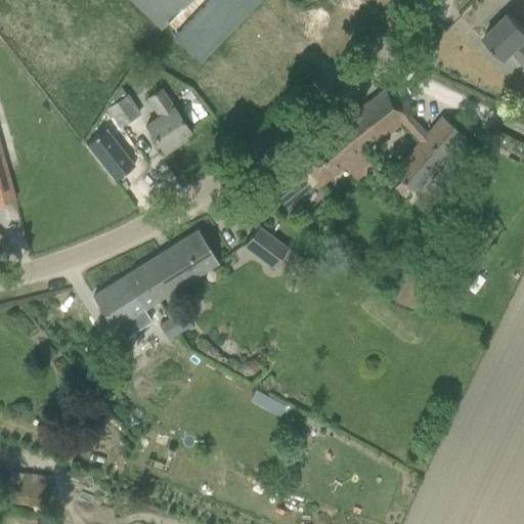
[(131,0),(161,28),(167,20),(175,29),(170,35),(187,51),(211,27),(221,37),(255,0),(131,0)]
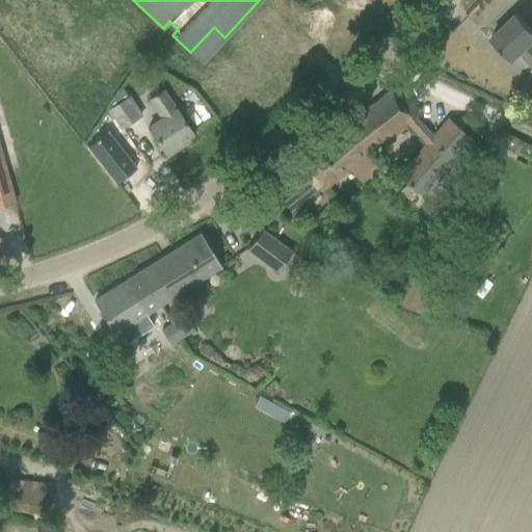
[(531,42),(531,40),(531,31),(515,15),(489,40),(510,61),(519,53),(531,65),(531,42)]
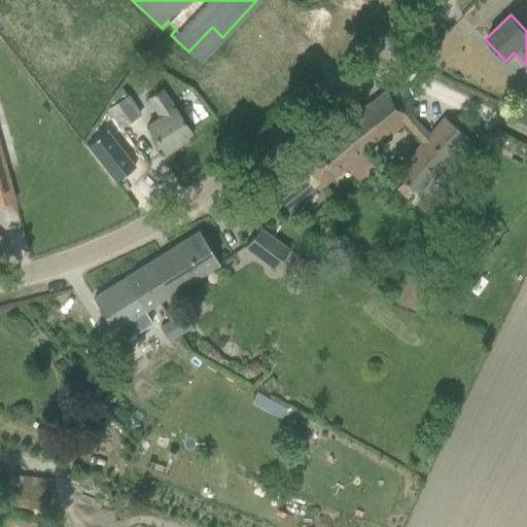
[(383,140),(415,114),(389,86),(299,160),(320,186),(345,166),(355,178),(374,163),(363,151),(381,137),(383,140)]
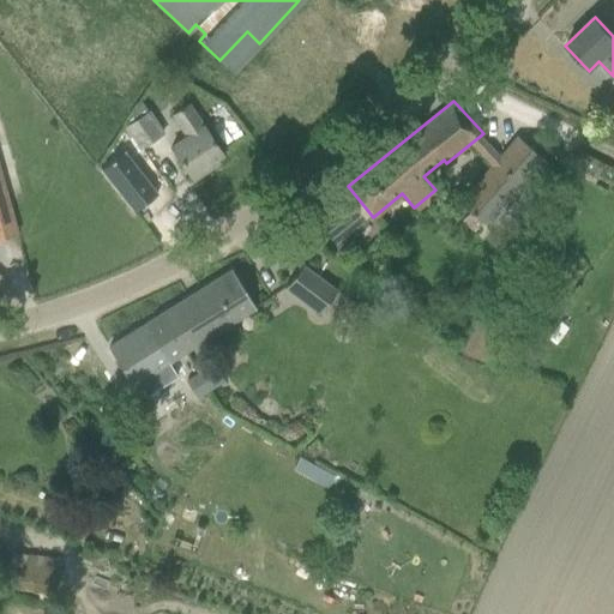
[(125,127),(139,149),(162,133),(148,112),(125,127)]
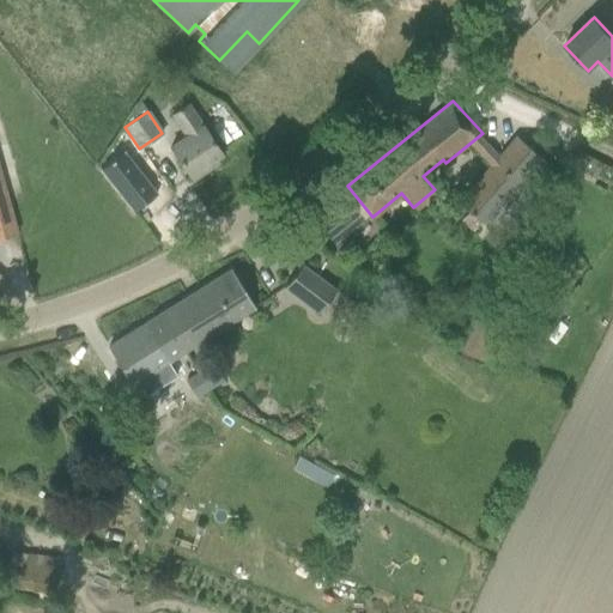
[(207,115),(151,157),(175,189),(194,176),(195,177),(206,169),(205,168),(224,153),(213,140),(222,134),(207,115)]
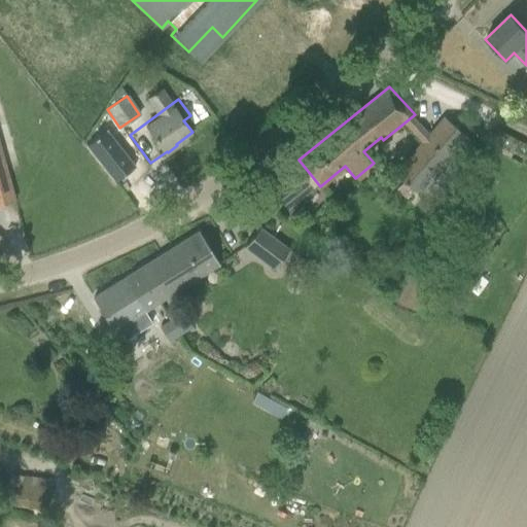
[(414,194),(464,136),(444,118),(428,136),(393,175),(402,183),(396,190),(406,199),(412,191),(414,194)]
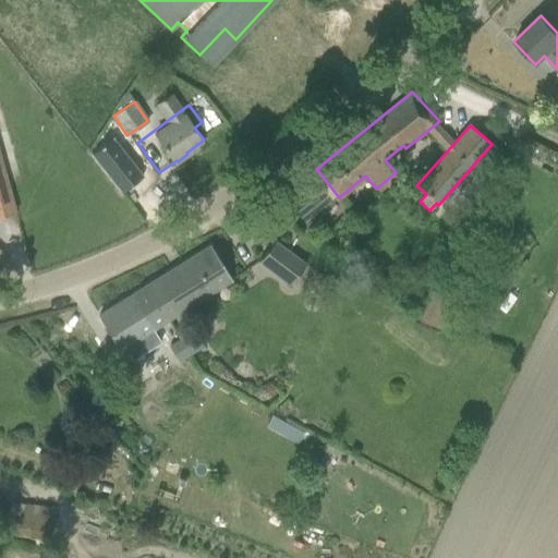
[(8,189),(0,190),(0,217),(14,214),(8,189)]
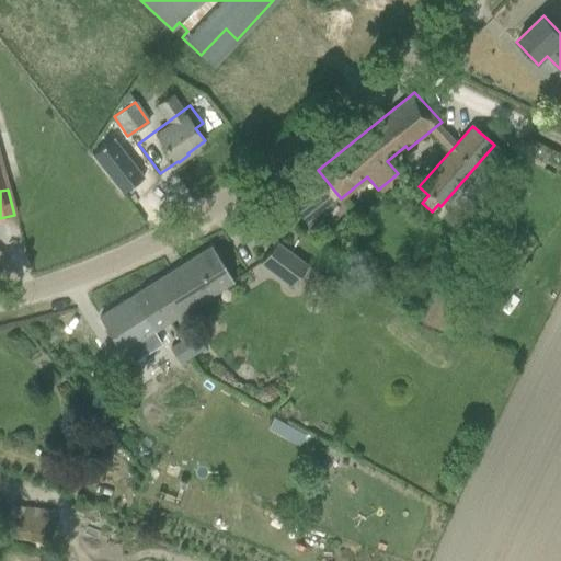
[(260,263),(292,286),(307,266),(275,242),(260,263)]
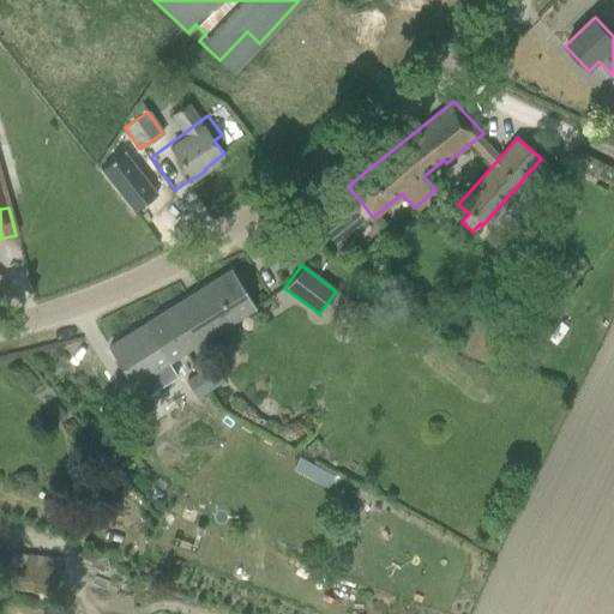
[(233,270),(162,313),(186,350),(257,307),(246,290),(233,270)]
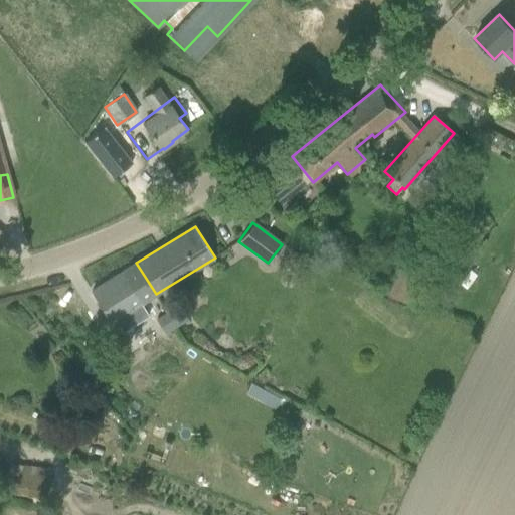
[(136,263),(91,291),(102,308),(112,322),(156,294),(136,263)]
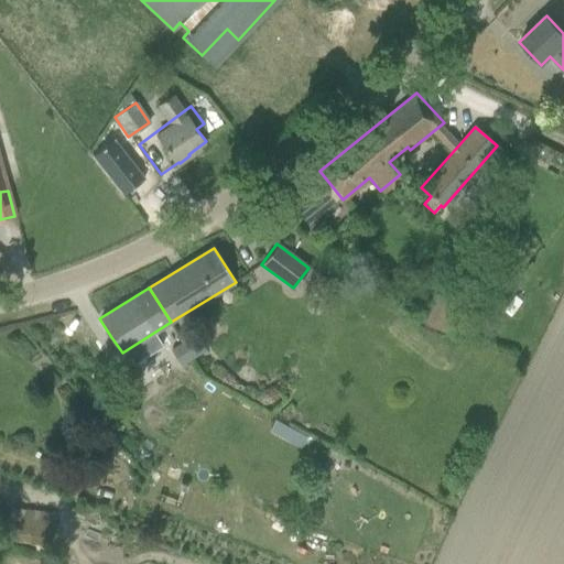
[(206,349),(197,334),(183,343),(192,357),(206,349)]
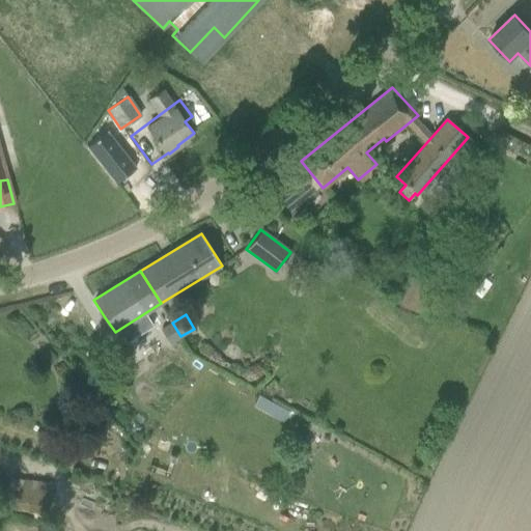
[(180,336),(172,323),(162,329),(170,342),(180,336)]
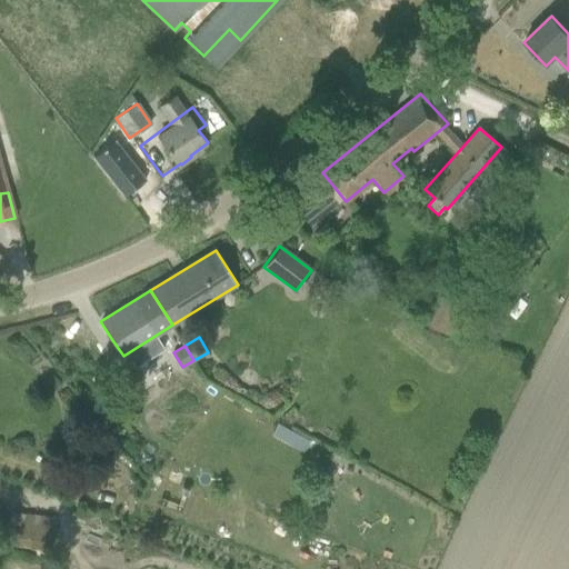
[(277,423),(271,435),(303,452),(309,441),(277,423)]
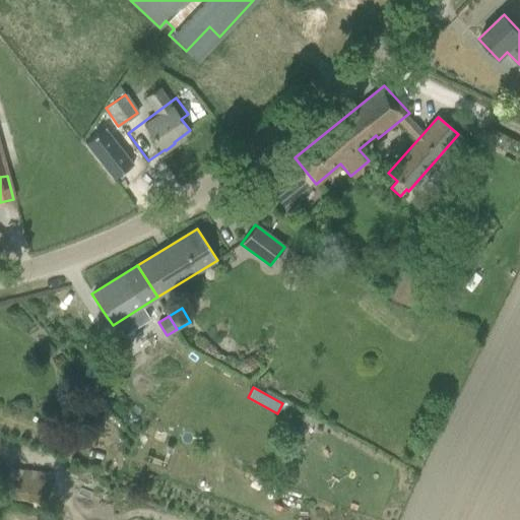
[(297,417),(287,425),(298,438),(307,432),(297,417)]
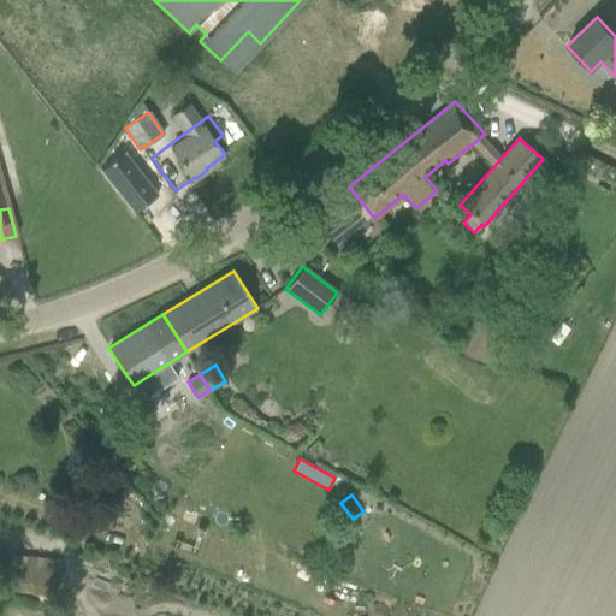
[(5,575),(55,582),(59,560),(9,552),(5,575)]
